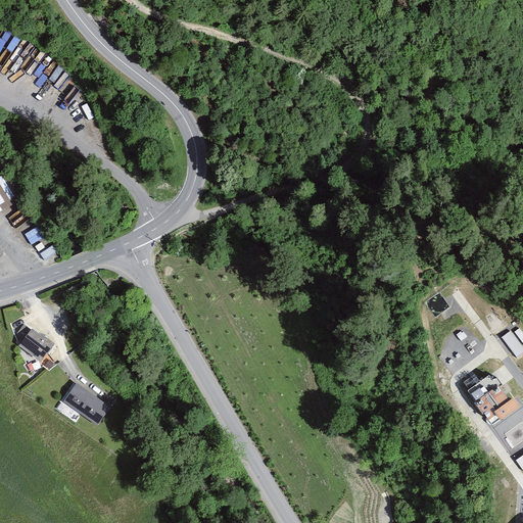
[(7,176),(0,177),(0,211),(16,207),(7,176)]
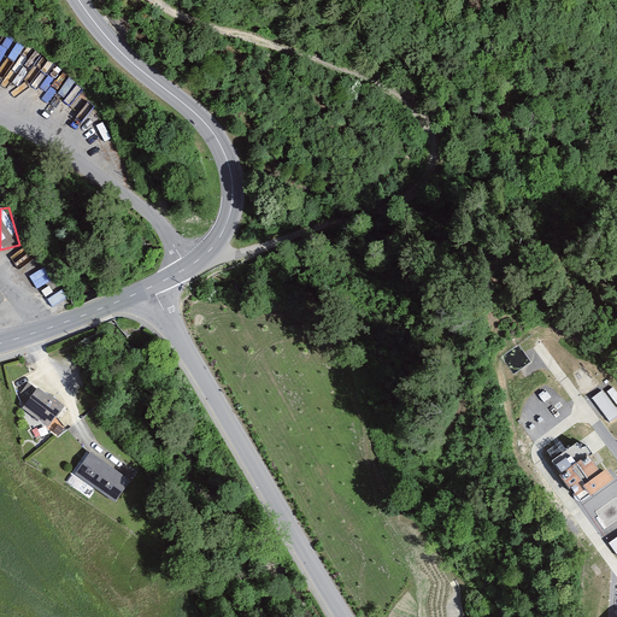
[(36,389),(19,412),(46,432),(64,407),(48,395),(47,398),(36,389)]
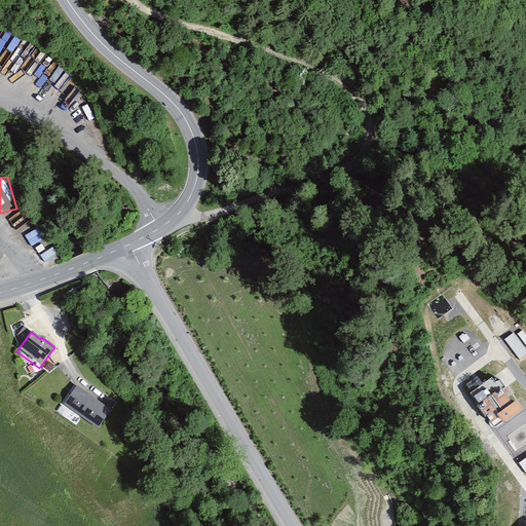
[(525,349),(514,333),(504,340),(519,361),(525,354),(525,349)]
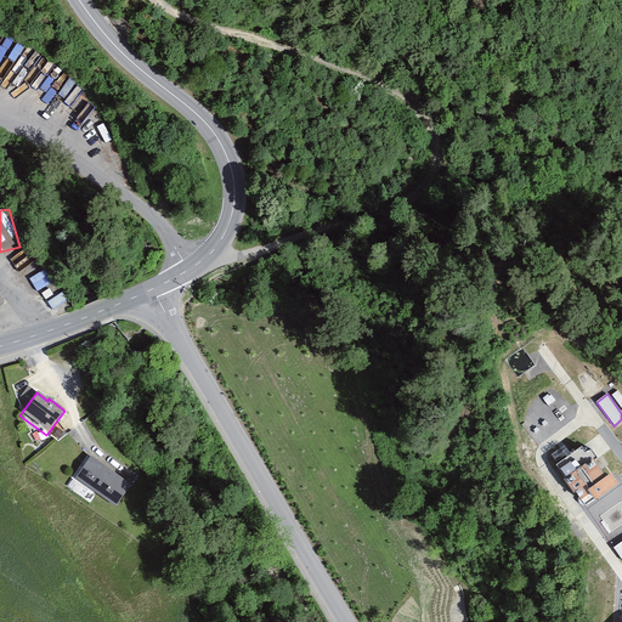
[(580,444),(554,462),(584,508),(620,485),(612,474),(606,478),(595,462),(601,458),(594,448),(587,453),(580,444)]
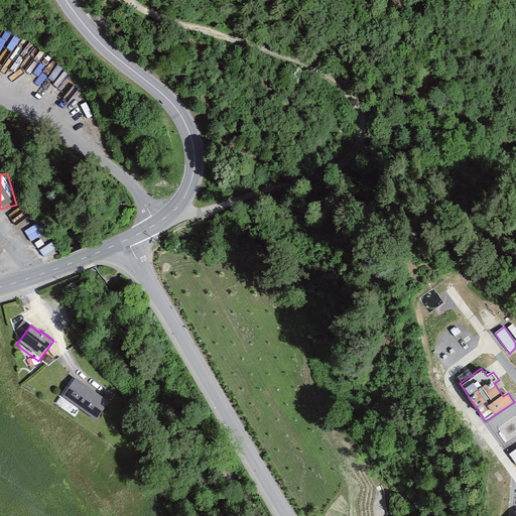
[(108,402),(75,381),(62,399),(96,421),(108,402)]
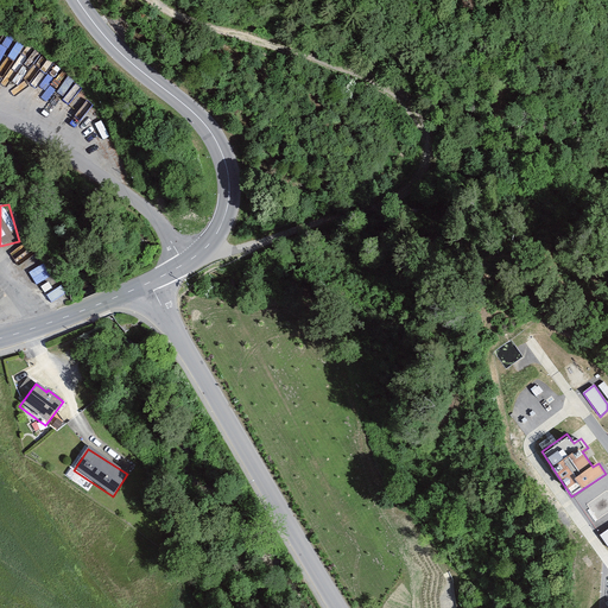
All buildings are outlined.
